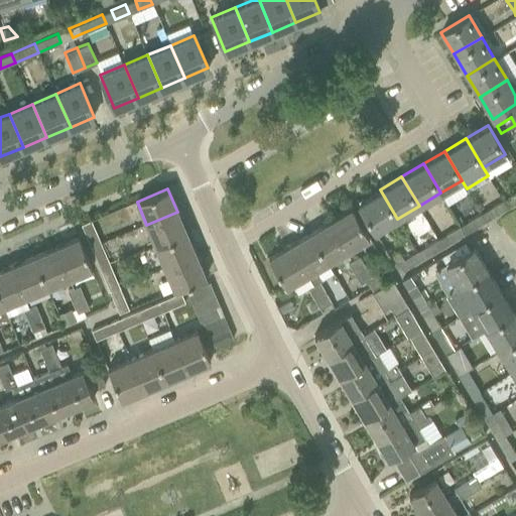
[(397,219),(380,189),(358,203),(376,232),(397,219)]
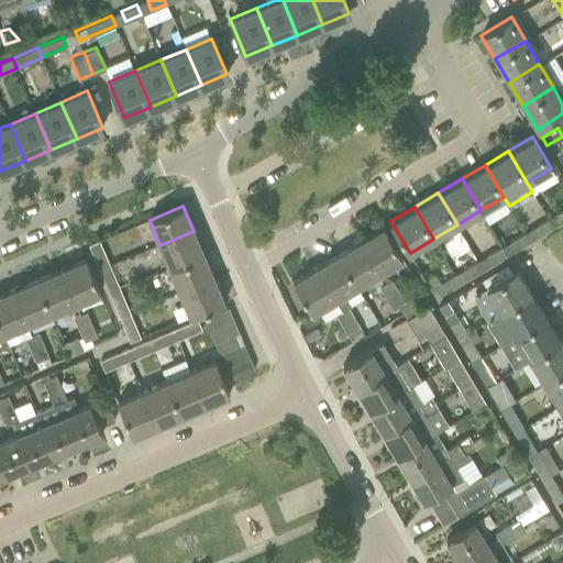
[(553,227),(562,220),(562,208),(548,218),(553,227)]
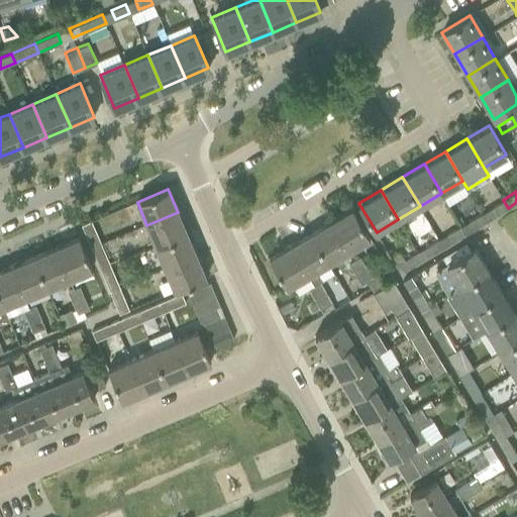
[(508,208),(503,200),(482,212),(482,213),(487,220),(508,208)]
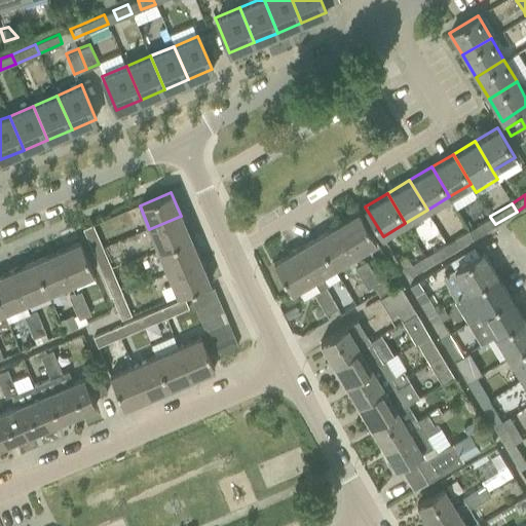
[(358,212),(336,224),(353,255),(375,241),(358,212)]
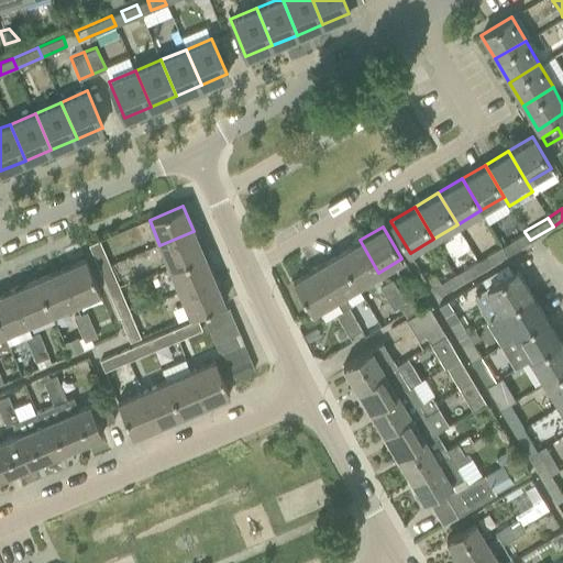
[(169,268),(203,254),(194,231),(159,245),(169,268)]
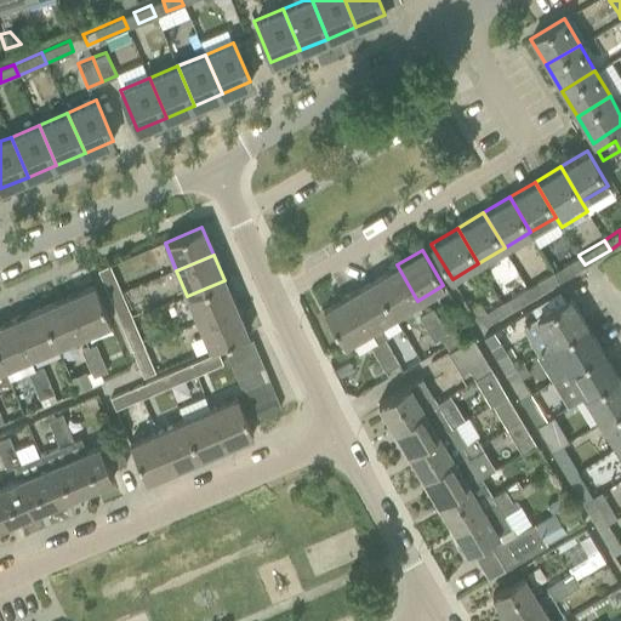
[(579,256),(562,266),(553,271),(558,280),(580,267),(585,265),(579,256)]
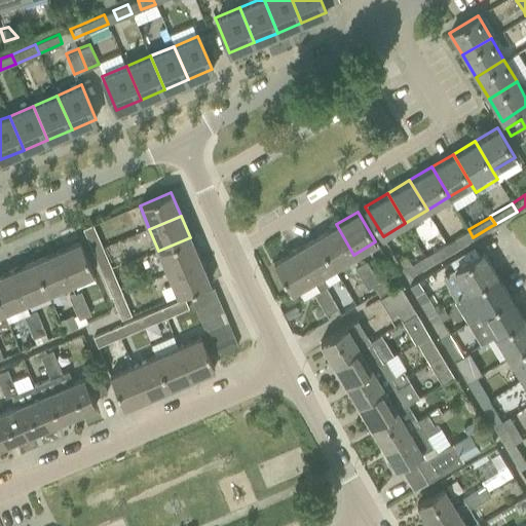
[(333,266),(353,255),(336,224),(315,236),(333,266)]
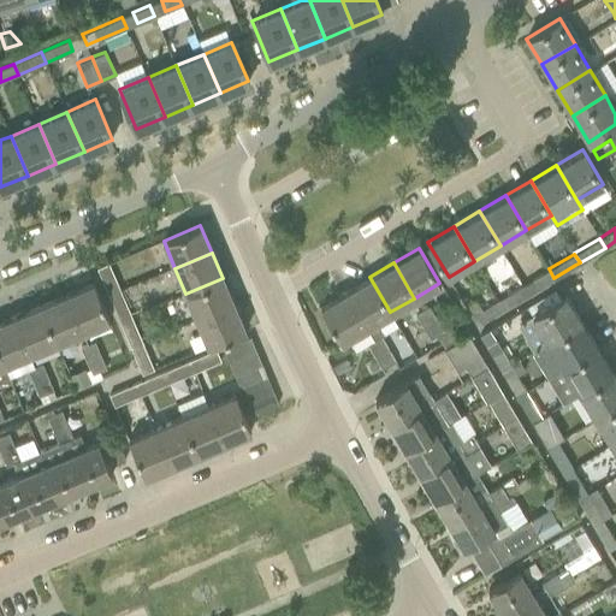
[(96,270),(106,292),(108,296),(119,291),(108,265),(96,270)]
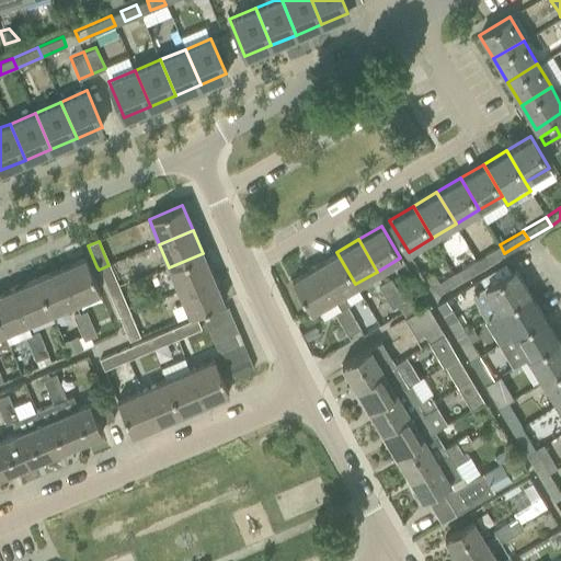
[(504,253),(500,244),(476,259),(481,266),(504,253)]
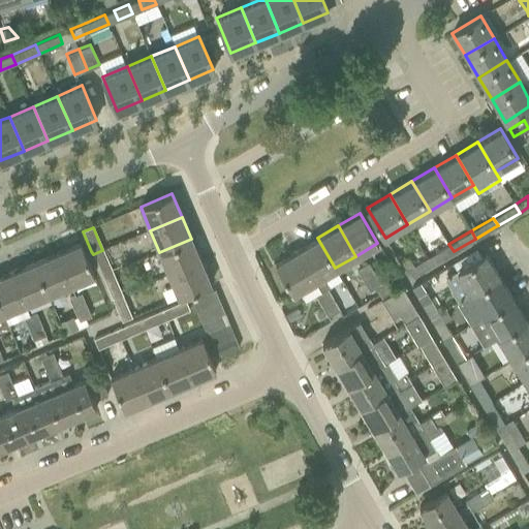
[(330,286),(323,275),(335,268),(317,238),(297,250),(314,280),(320,290),(327,287),(330,286)]
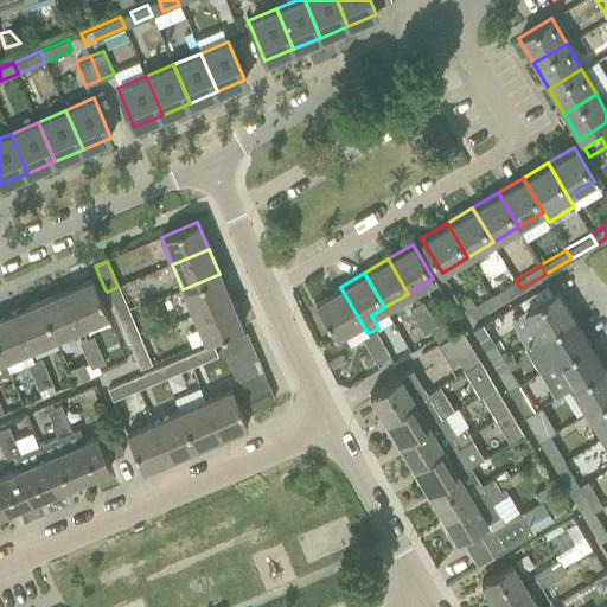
[(219,274),(183,289),(195,315),(230,300),(219,274)]
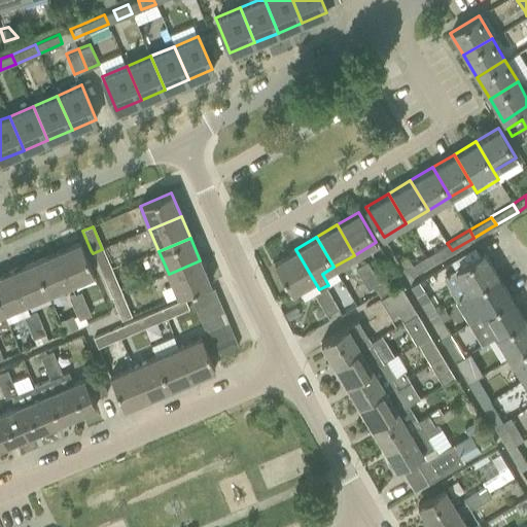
[(447,243),(425,255),(430,264),(452,250),(447,243)]
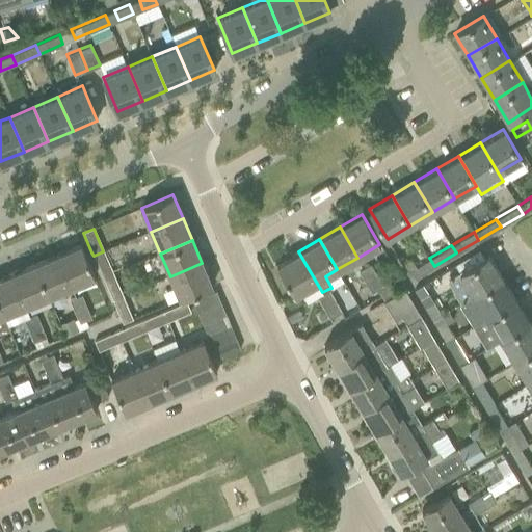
[(72,288),(96,278),(82,247),(59,257),(72,288)]
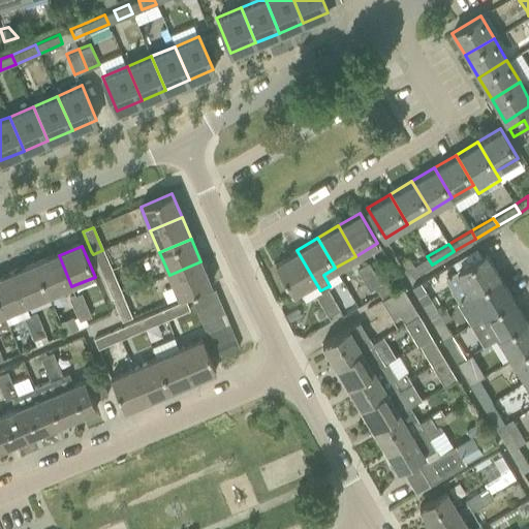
[(458,300),(470,292),(498,275),(485,252),(480,254),(476,247),(452,262),(457,270),(445,277),(453,288),(450,289),(458,300)]
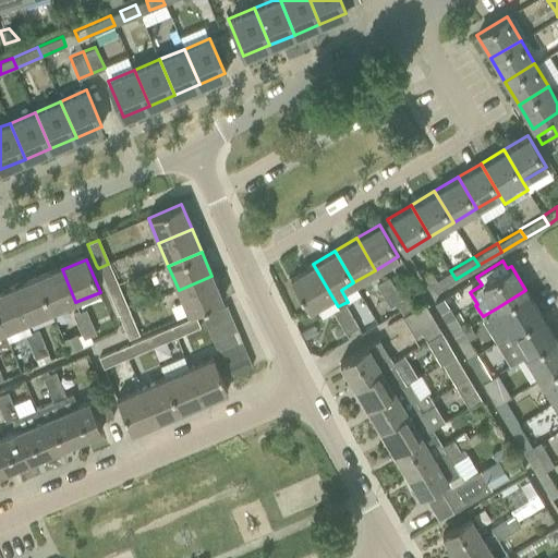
[(119,288),(108,264),(98,268),(108,292),(119,288)]
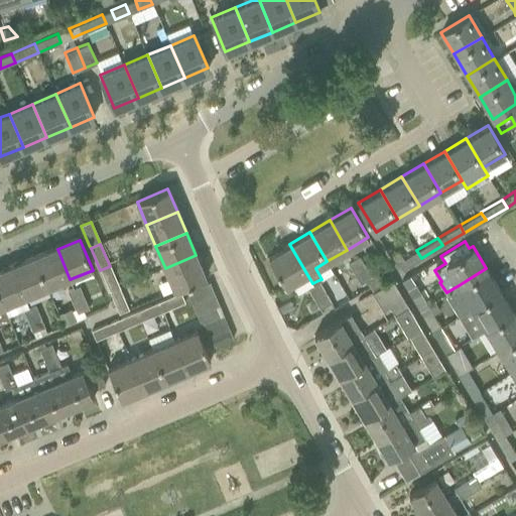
[(286,285),(290,283),(306,273),(289,244),(268,256),(286,285)]
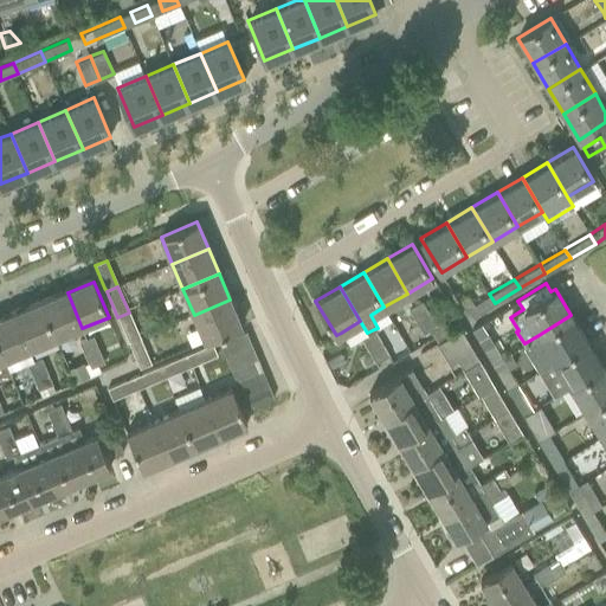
[(68,292),(42,303),(56,339),(82,328),(68,292)]
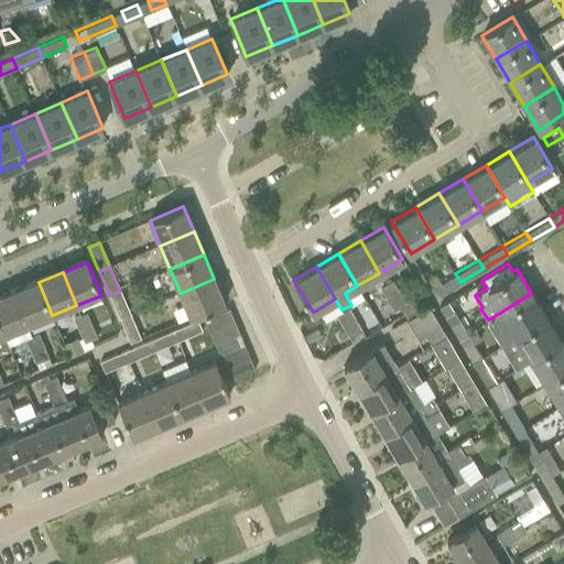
[(426,280),(431,288),(436,296),(461,282),(455,273),(441,282),(435,274),(426,280)]
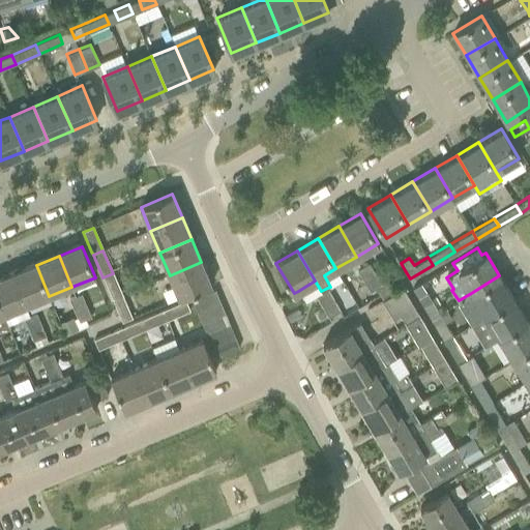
[(201,262),(170,275),(178,297),(179,299),(211,286),(201,262)]
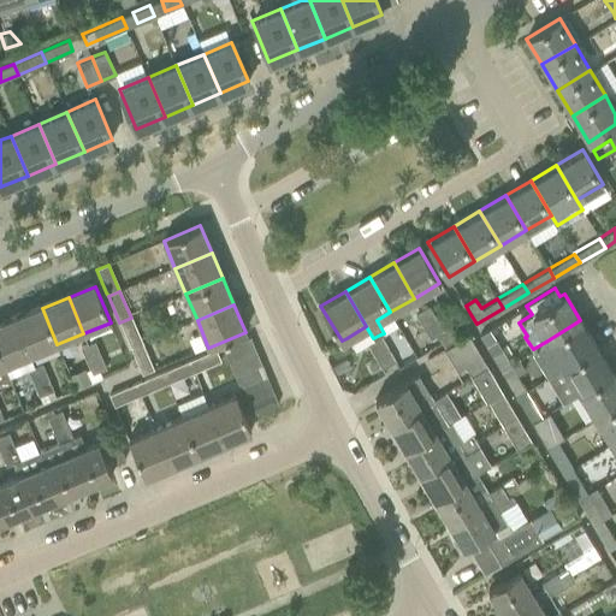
[(422,326),(437,318),(428,304),(415,313),(422,326)]
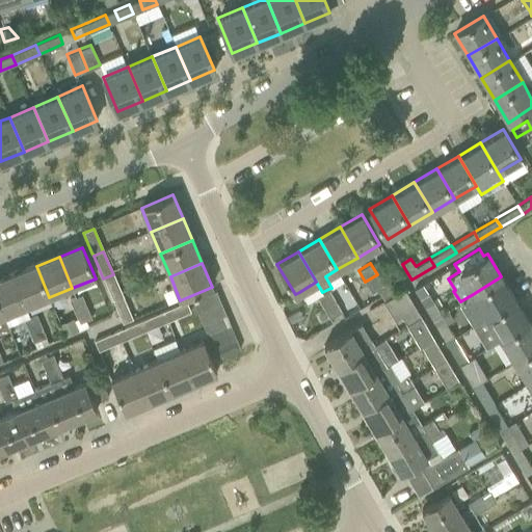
[(36,266),(14,275),(26,307),(49,297),(36,266)]
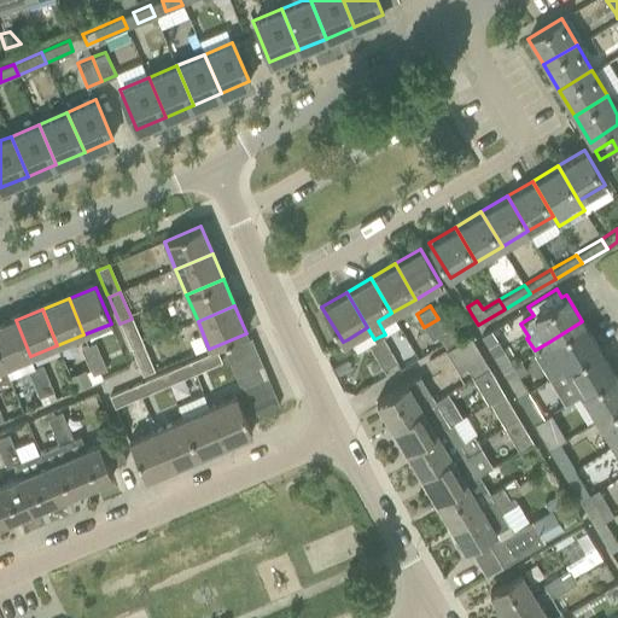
[(398,326),(391,313),(378,321),(385,334),(398,326)]
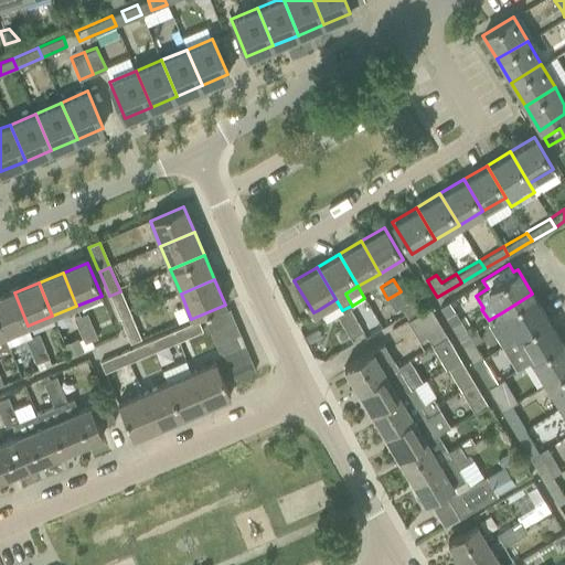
[(130,315),(120,291),(109,296),(120,319),(130,315)]
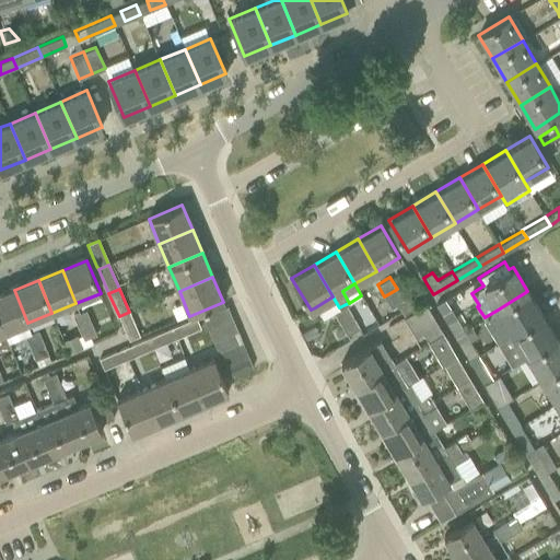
[(404,300),(397,289),(384,296),(385,299),(391,307),(397,304),(400,311),(411,304),(407,298),(404,300)]
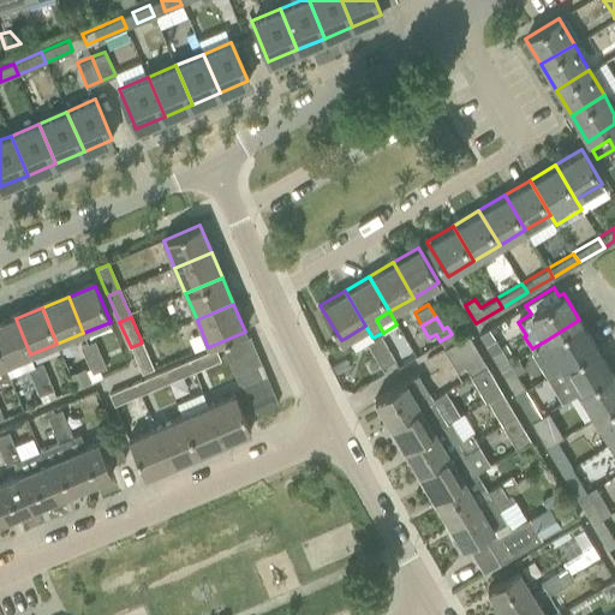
[(16,318),(0,324),(0,354),(4,365),(9,376),(28,368),(35,365),(30,354),(16,318)]
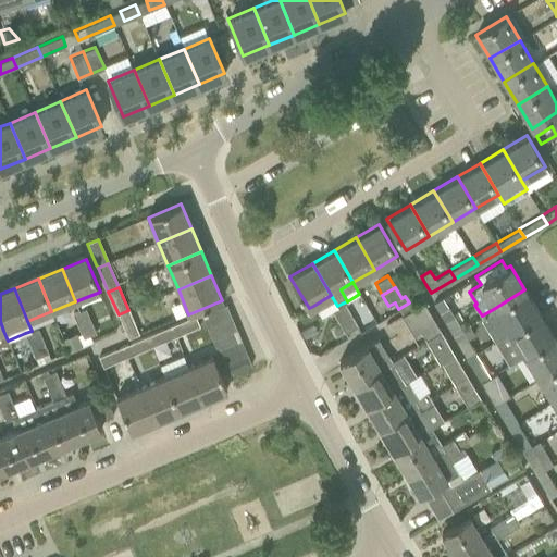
[(495,308),(510,331),(539,312),(524,289),(495,308)]
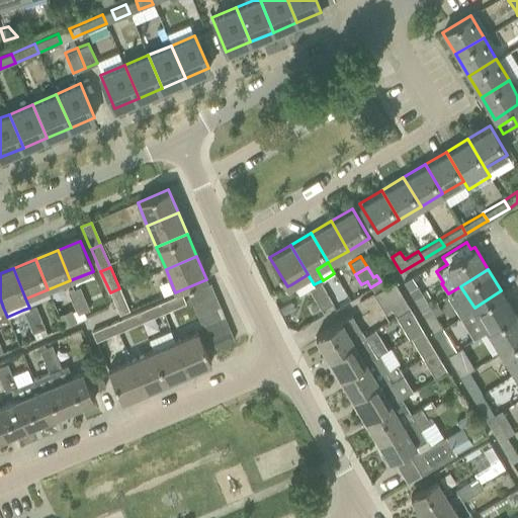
[(314,284),(308,274),(291,284),(297,294),(309,287),(314,284)]
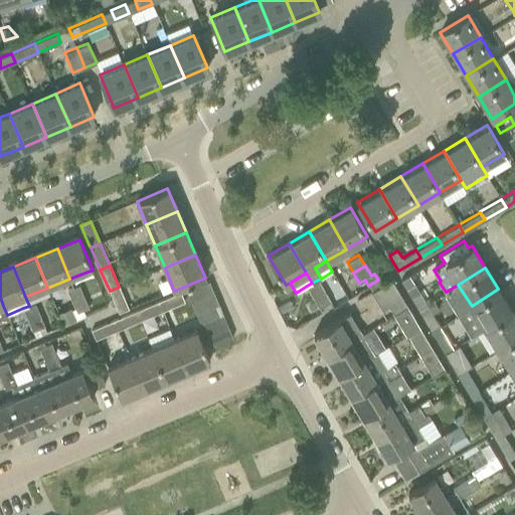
[(413,282),(408,274),(401,279),(406,286),(406,287),(419,309),(426,304),(413,282)]
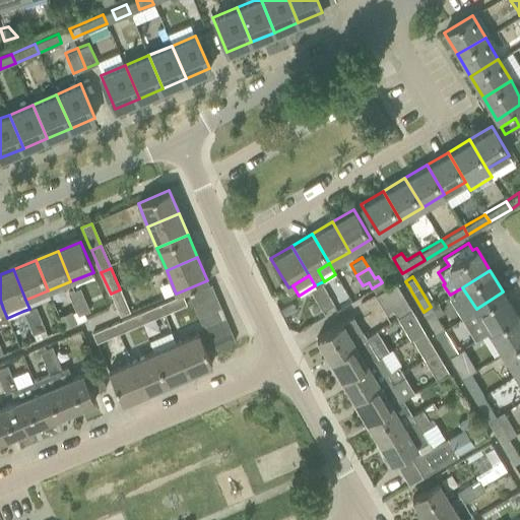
[(397,318),(411,309),(395,281),(374,293),(386,313),(392,309),(397,318)]
